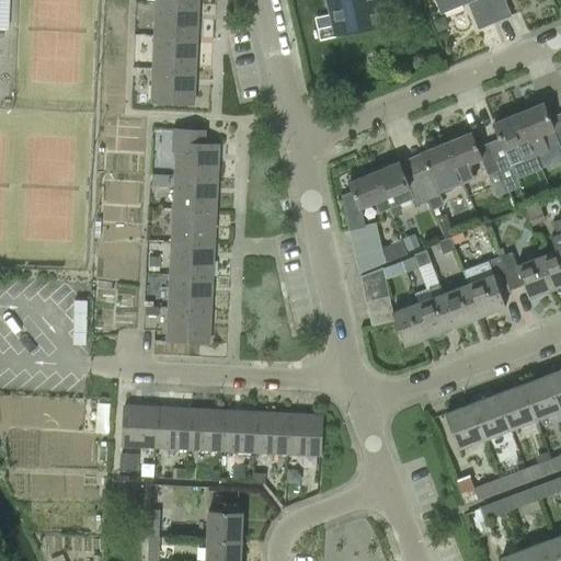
[(377,0),(328,0),(336,35),(384,24),(377,0)]
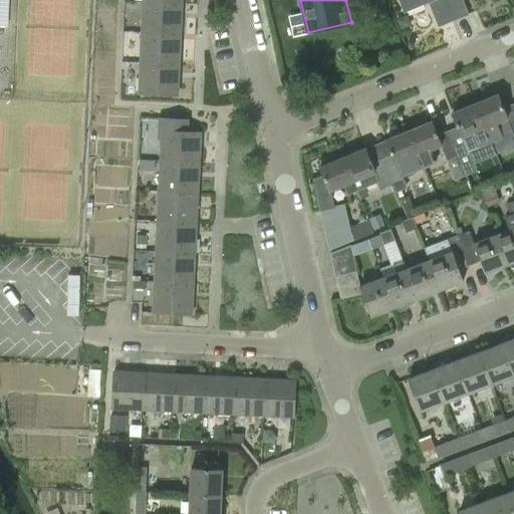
[(453,21),(444,0),(399,0),(404,12),(428,3),(438,27),(453,21)]
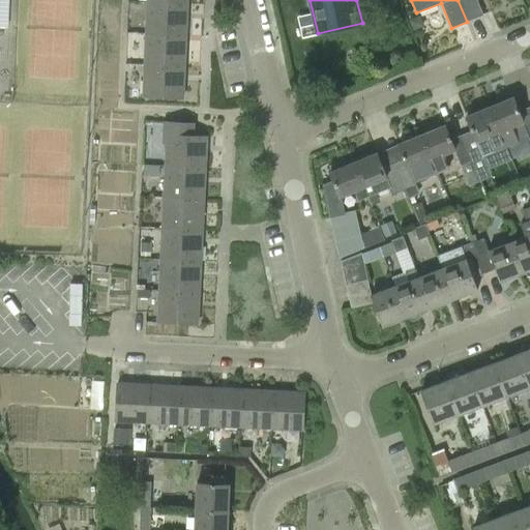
[(458,0),(467,22),(482,16),(476,0),(458,0)]
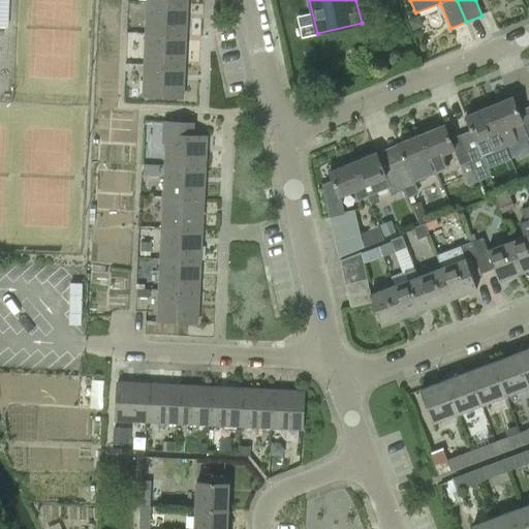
[(145,34),(184,36),(185,5),(146,4),(145,34)]
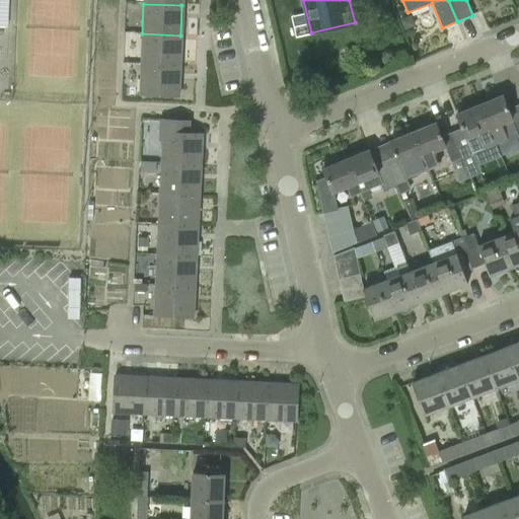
[(142,33),(141,64),(179,66),(180,35),(142,33)]
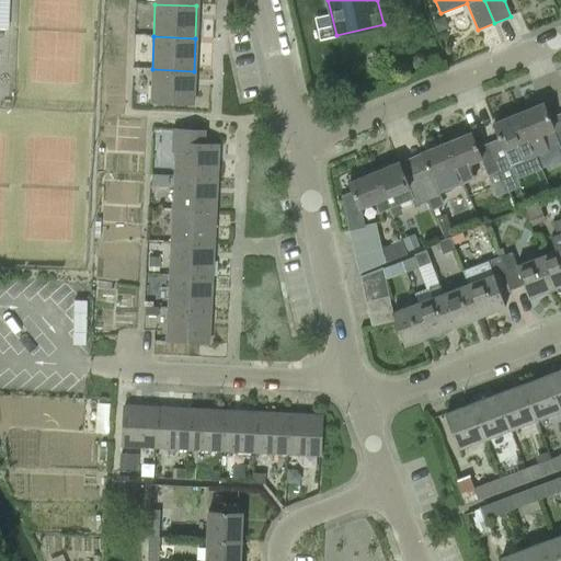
[(194,71),(152,69),(150,102),(192,104),(194,71)]
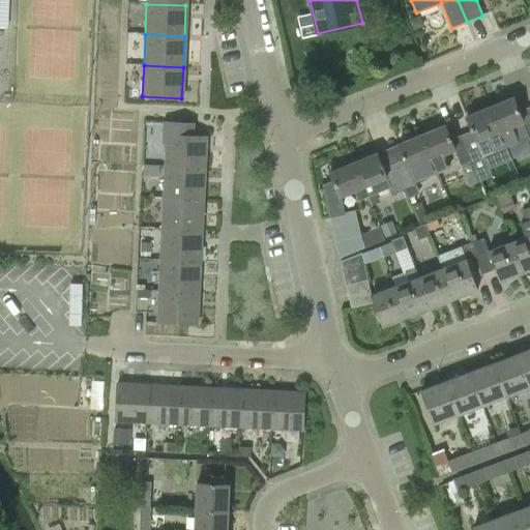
[(529,110),(529,107),(518,111),(512,97),(489,107),(499,131),(505,147),(527,139),(528,140),(529,139),(529,141),(529,110)]
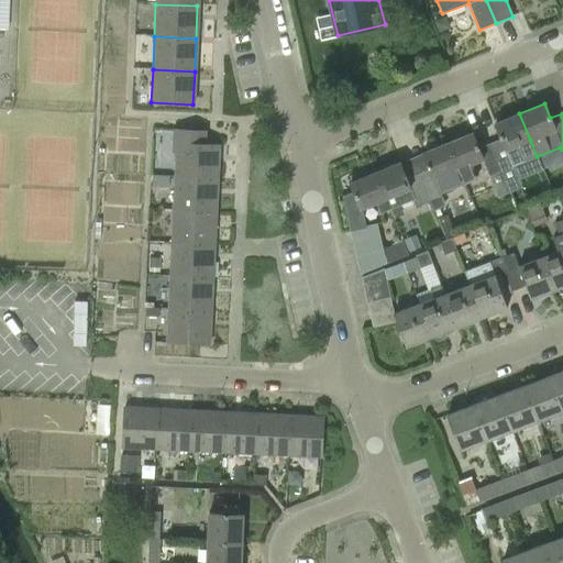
[(530,140),(519,113),(495,123),(501,139),(489,143),(505,183),(507,181),(511,190),(520,186),(512,167),(523,163),(537,156),(530,140)]
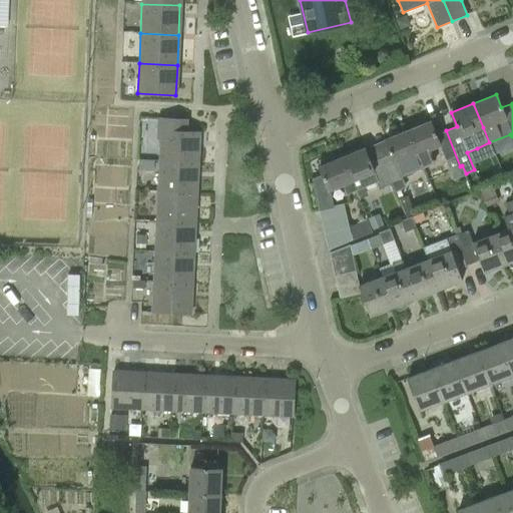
[(158,162),(197,164),(198,133),(185,133),(186,121),(156,119),(155,140),(159,140),(158,162)]
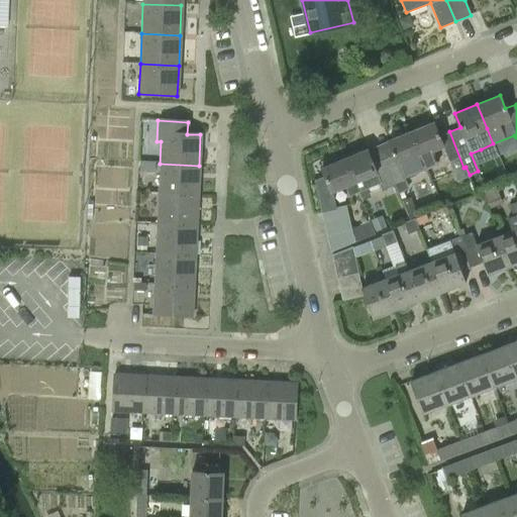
[(452,173),(463,168),(449,131),(439,135),(433,122),(410,131),(425,169),(438,164),(433,150),(442,147),(448,164),(449,163),(452,173)]
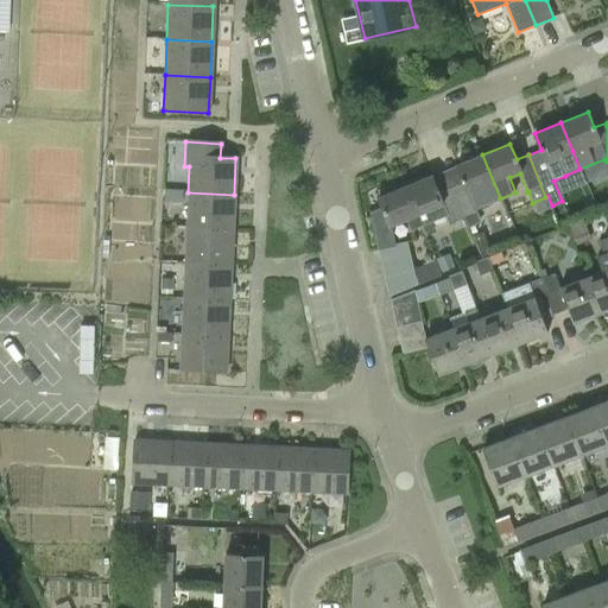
[(462,182),(449,187),(462,219),(479,211),(477,208),(500,198),(482,154),(456,165),(462,182)]
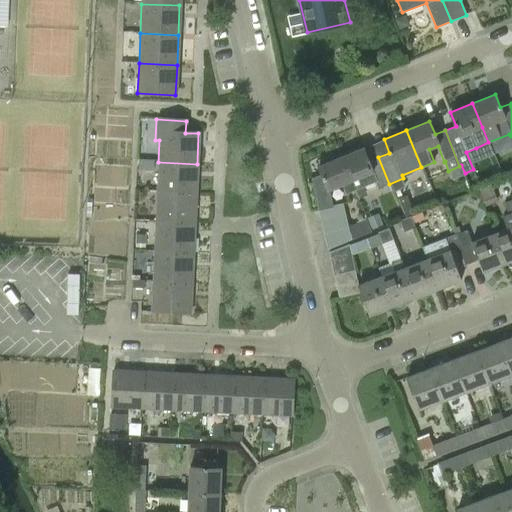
[(378,188),(389,184),(378,157),(369,161),(363,147),(340,156),(354,191),(356,190),(359,198),(367,194),(364,186),(376,182),(378,188)]
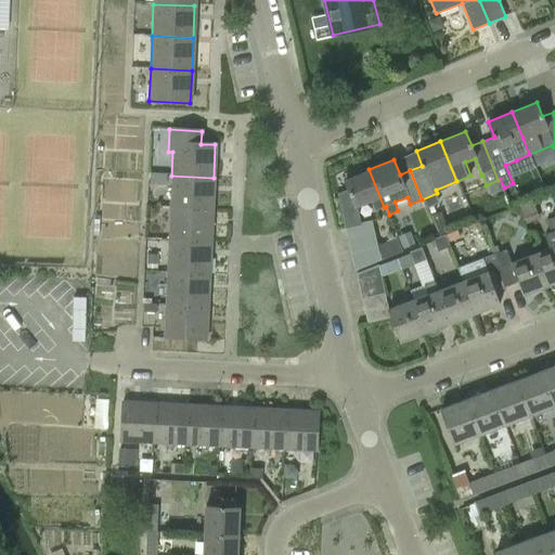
[(344,180),(347,190),(348,191),(338,194),(356,270),(369,265),(402,252),(397,239),(376,246),(371,220),(360,223),(356,205),(370,199),(374,210),(384,207),(369,169),(357,175),(355,169),(344,173),(346,179),(344,180)]
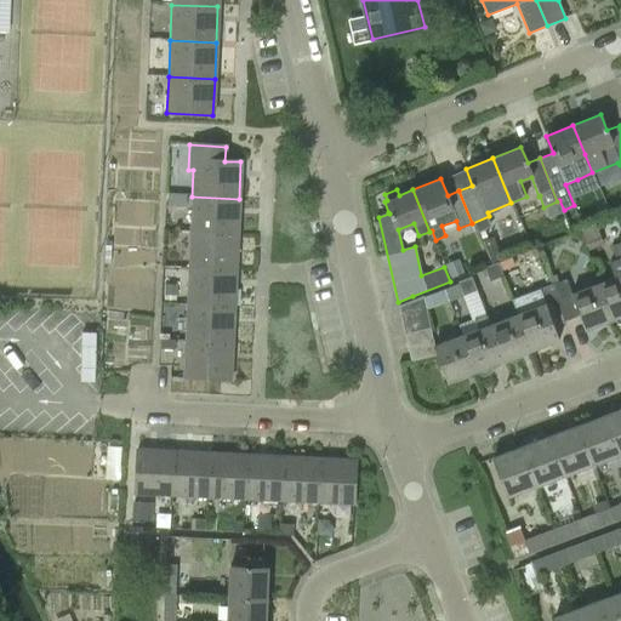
[(187,194),(167,193),(167,205),(186,206),(187,194)]
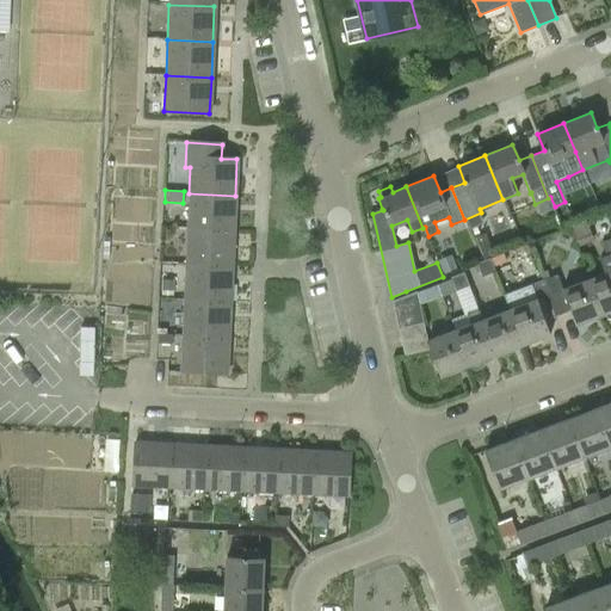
[(189,193),(187,229),(233,230),(235,196),(189,193)]
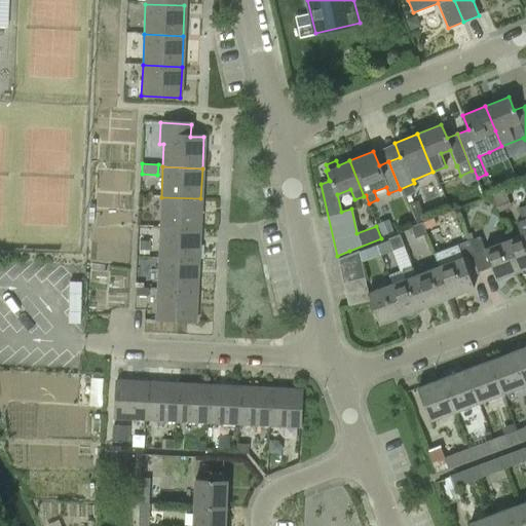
[(491,195),(498,214),(511,210),(503,191),(491,195)]
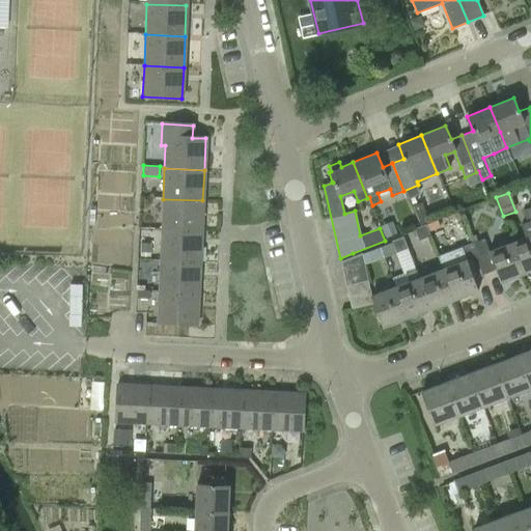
[(202,200),(163,199),(162,230),(201,231),(202,200)]
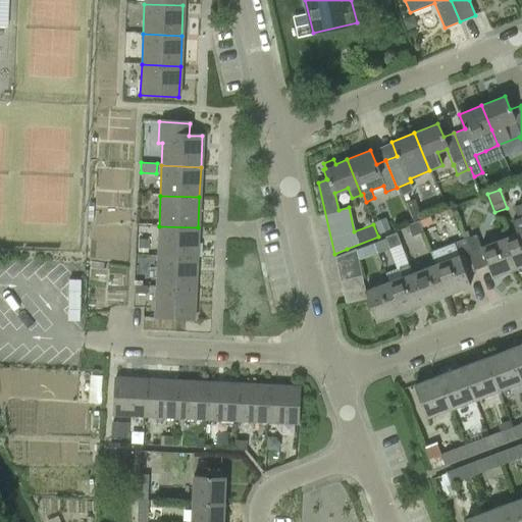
[(415,199),(405,203),(413,221),(423,217),(415,199)]
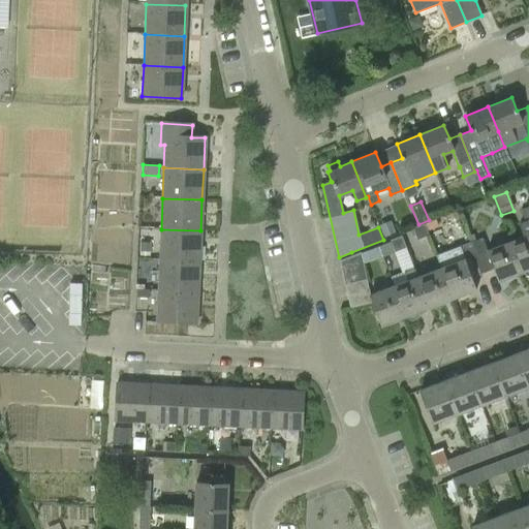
[(528,206),(520,210),(524,220),(519,222),(524,237),(509,242),(521,272),(523,272),(526,275),(528,275),(528,206)]
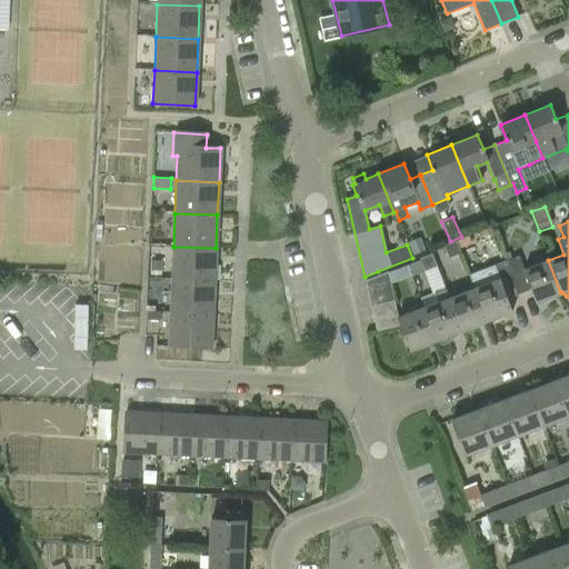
[(468,236),(457,241),(460,249),(471,243),(468,236)]
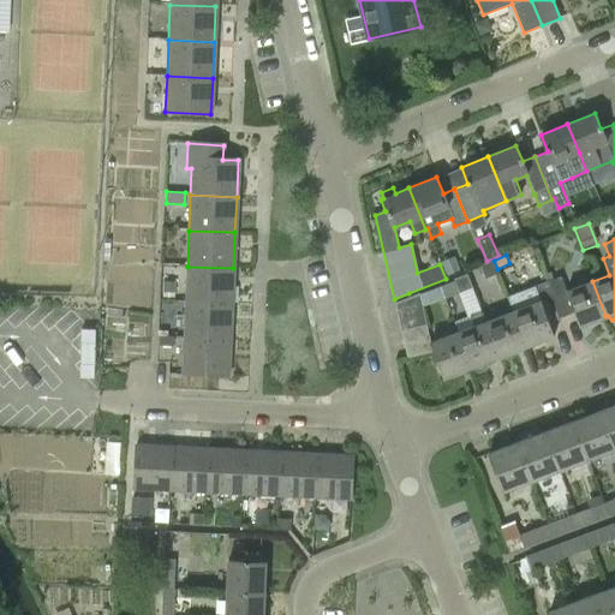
[(493,260),(491,261),(479,266),(484,279),(497,274),(493,260)]
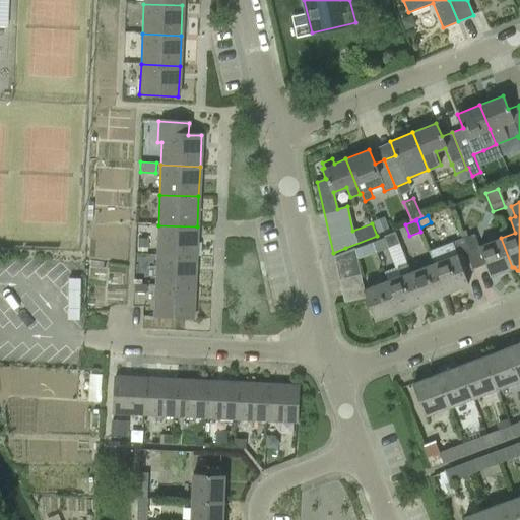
[(378,236),(388,232),(384,221),(374,225),(378,236)]
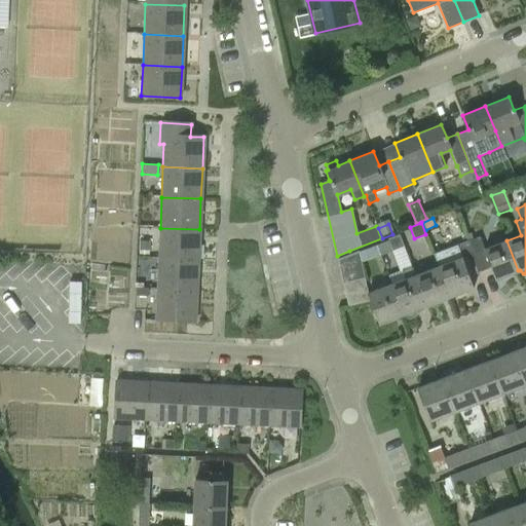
[(158,258),(198,260),(199,229),(160,228),(158,258)]
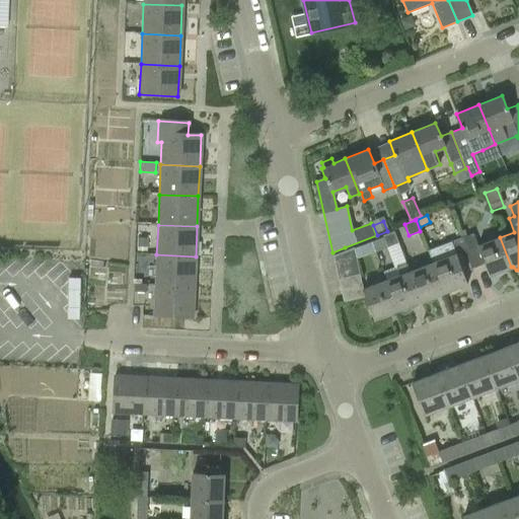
[(382,236),(386,247),(398,243),(393,231),(382,236)]
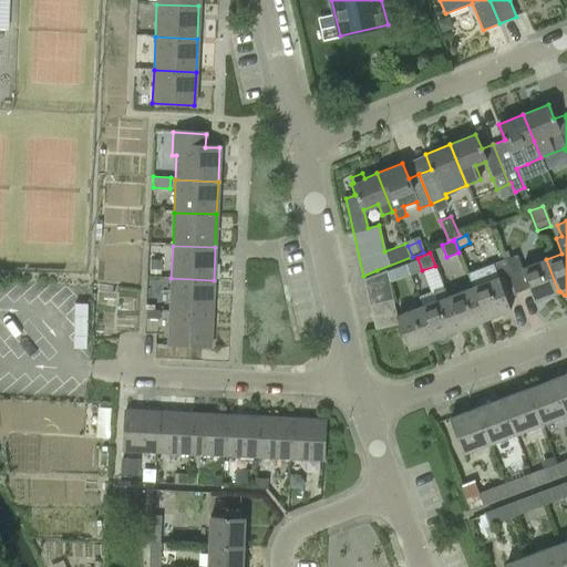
[(558,291),(546,259),(522,268),(516,255),(504,259),(516,294),(528,289),(533,301),(558,291)]
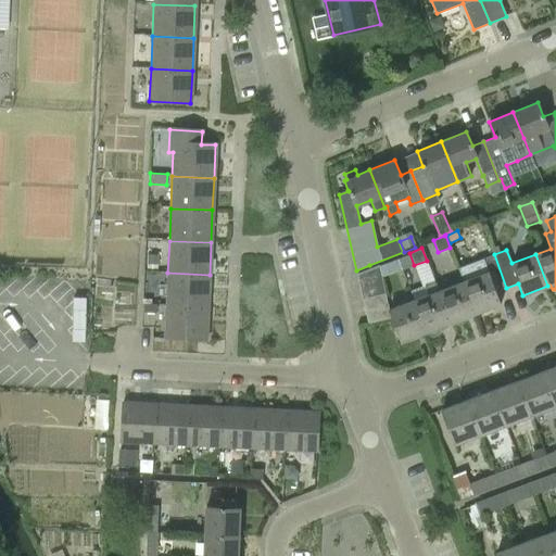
[(462,282),(474,314),(498,304),(495,293),(506,288),(494,254),(459,267),(464,281),(462,282)]
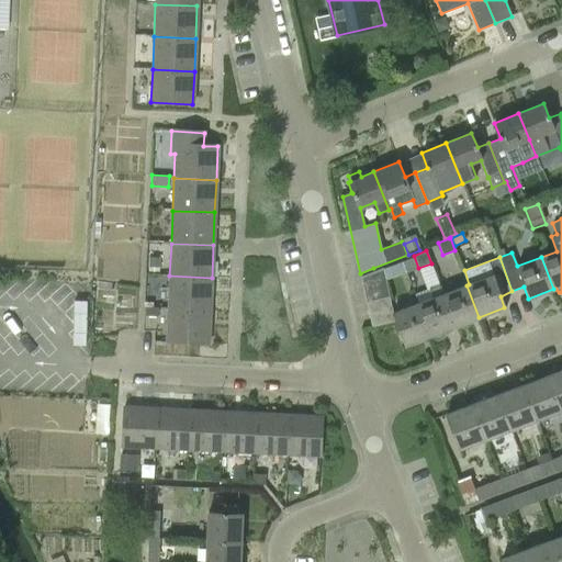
[(160,258),(149,258),(148,272),(159,272),(160,258)]
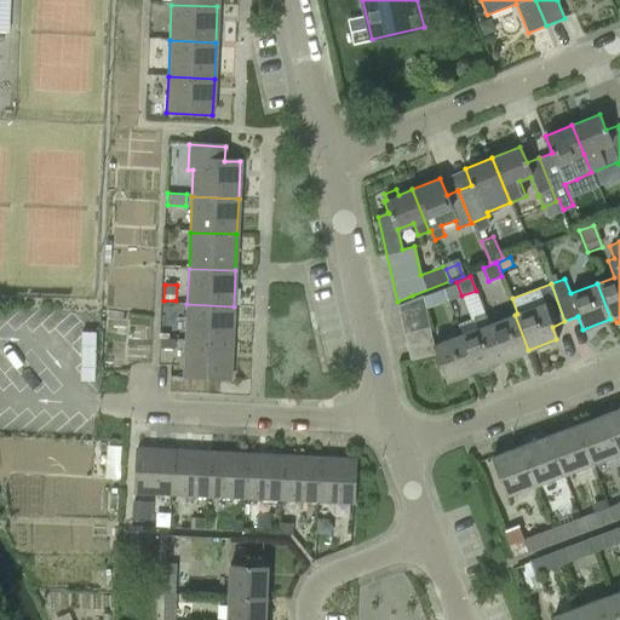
[(401,320),(426,314),(422,296),(397,306),(401,320)]
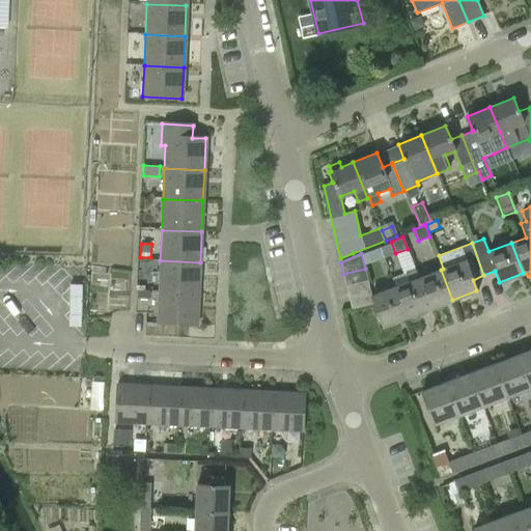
[(200,262),(160,260),(159,291),(199,294),(200,262)]
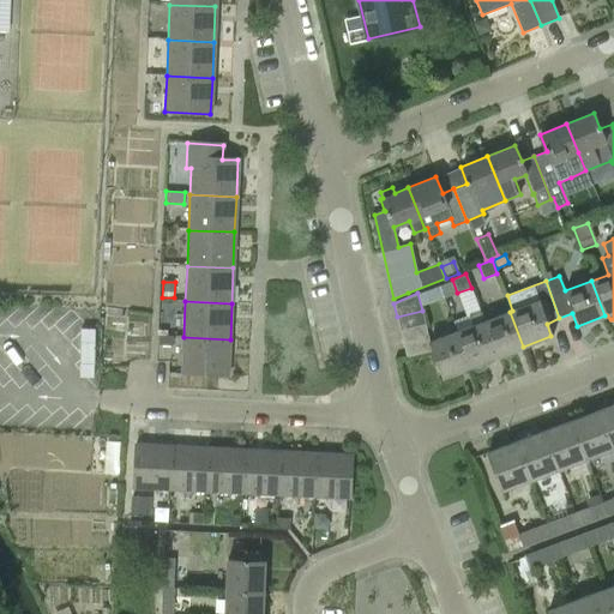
[(397,317),(399,330),(425,324),(422,311),(397,317)]
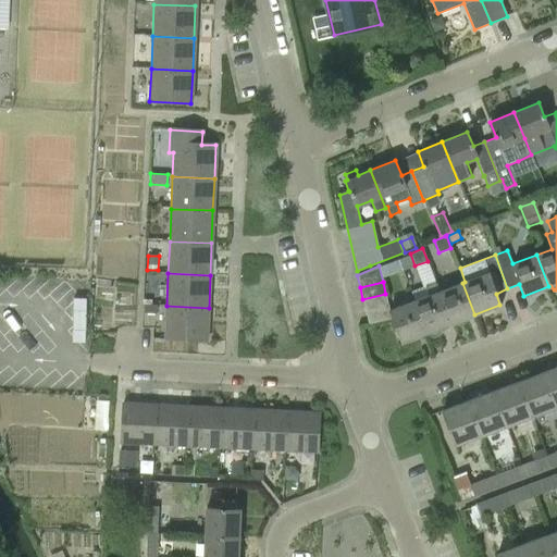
[(474,314),(462,283),(438,292),(450,323),(474,314)]
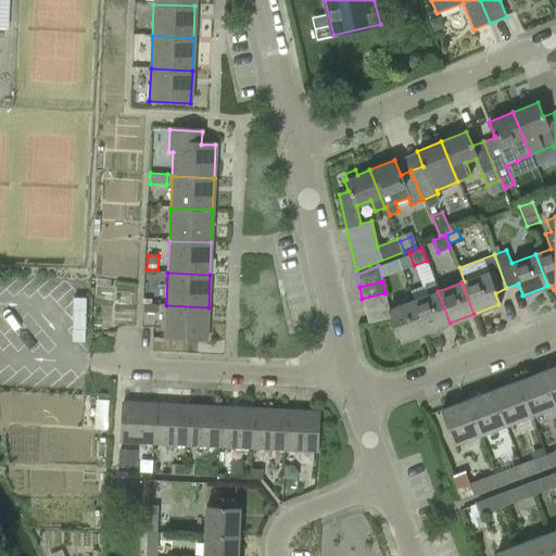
[(427,295),(413,301),(425,332),(426,331),(430,336),(433,337),(438,336),(441,331),(440,326),(450,323),(438,291),(427,295)]
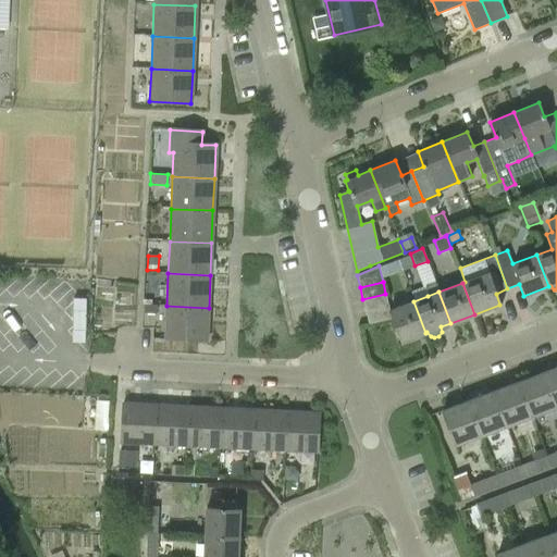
[(385,294),(362,299),(364,311),(388,307),(385,294)]
